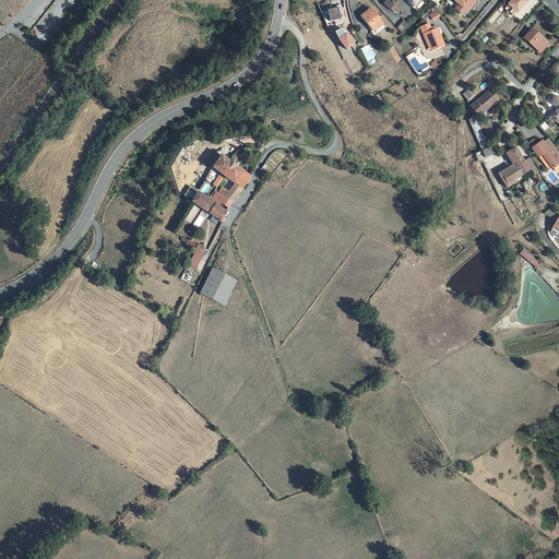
[(393,12),(399,13),(401,11),(396,2),(397,0),(387,0),(384,3),(383,4),(391,10),(393,12)]
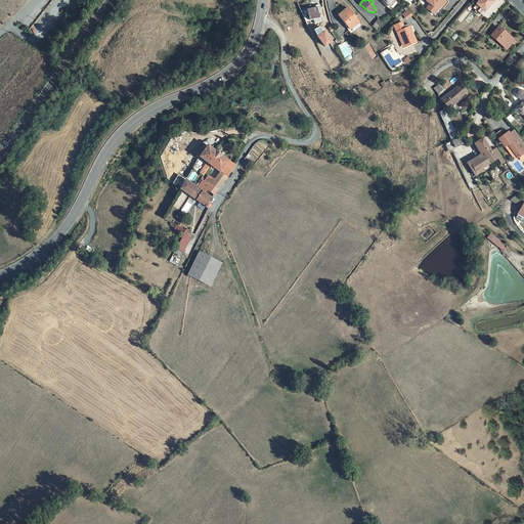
[(398,4),(395,1),(390,6),(382,0),(380,0),(392,10),(393,9),(393,10),(398,4)]
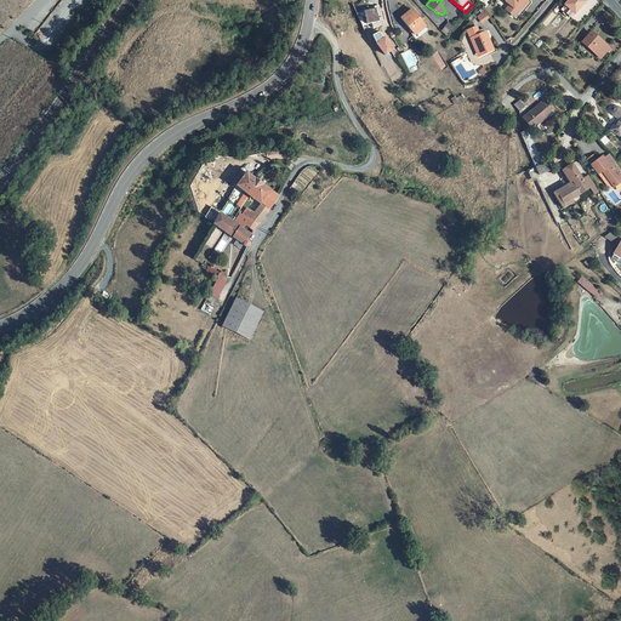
[(499,0),(500,0),(499,0),(502,0),(510,5),(519,12),(523,7),(524,9),(529,3),(525,0),(499,0)]
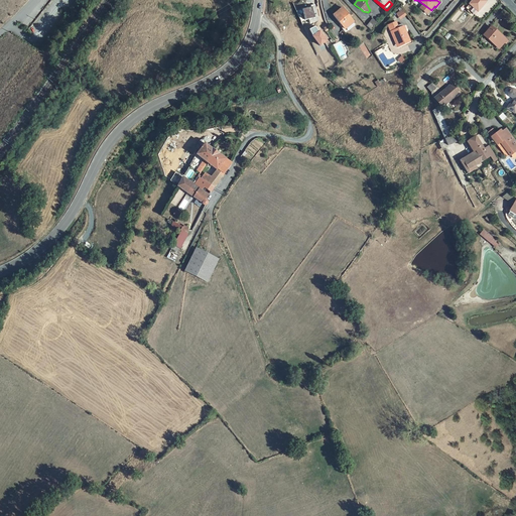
[(472,13),(475,15),(479,12),(478,11),(481,7),(482,8),(487,2),(484,0),(473,0),(467,8),(472,13)]
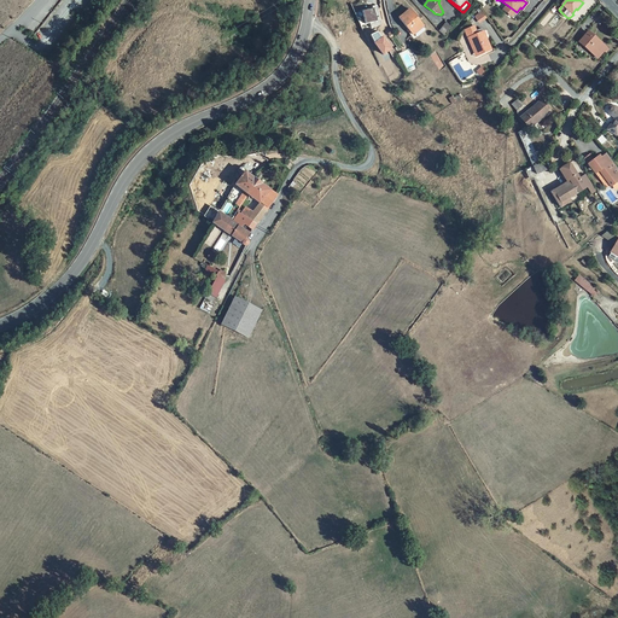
[(517,12),(507,5),(503,10),(512,17),(517,12)]
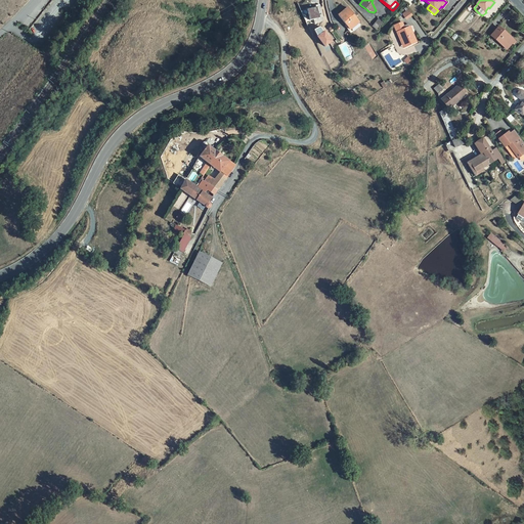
[(350,30),(359,23),(347,8),(339,15),(350,30)]
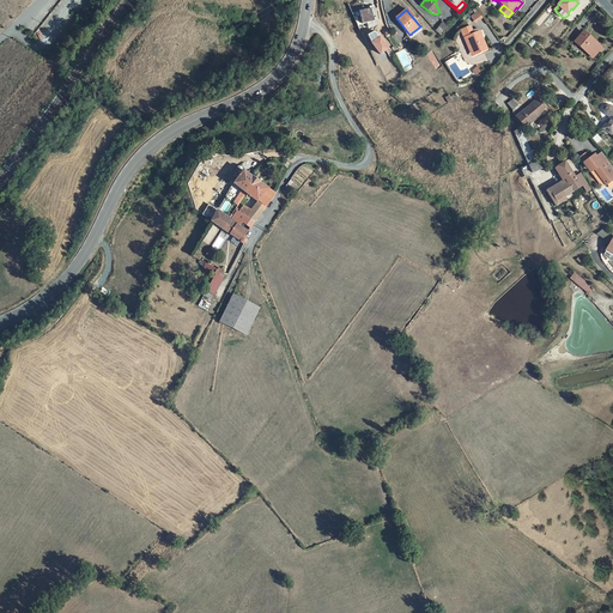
[(475,23),(483,18),(478,11),(471,16),(475,23)]
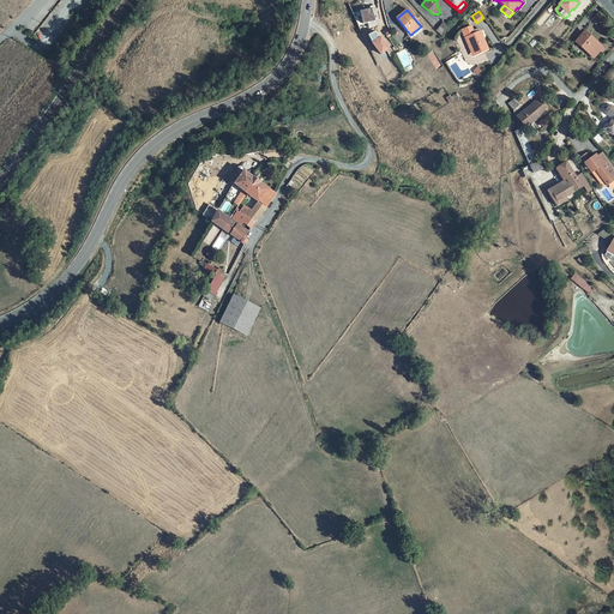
[(444,23),(438,30),(441,34),(444,30),(446,31),(450,26),(444,23)]
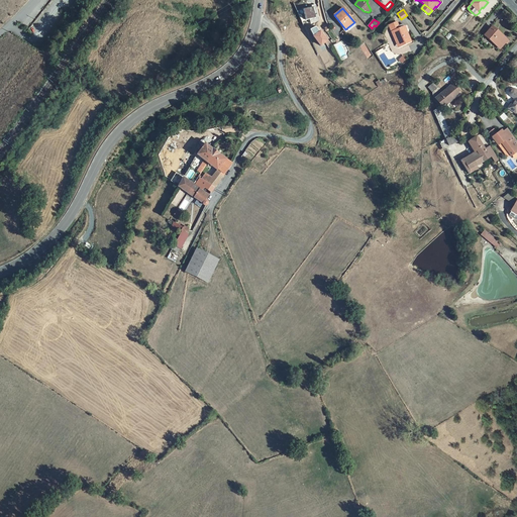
[(389,25),(392,32),(394,31),(401,46),(412,41),(405,26),(404,26),(403,24),(399,26),(397,22),(389,25)]
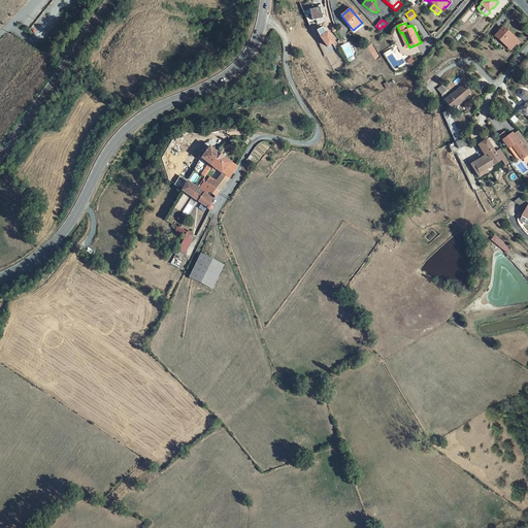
[(519,41),(502,27),(495,36),(510,50),(519,41)]
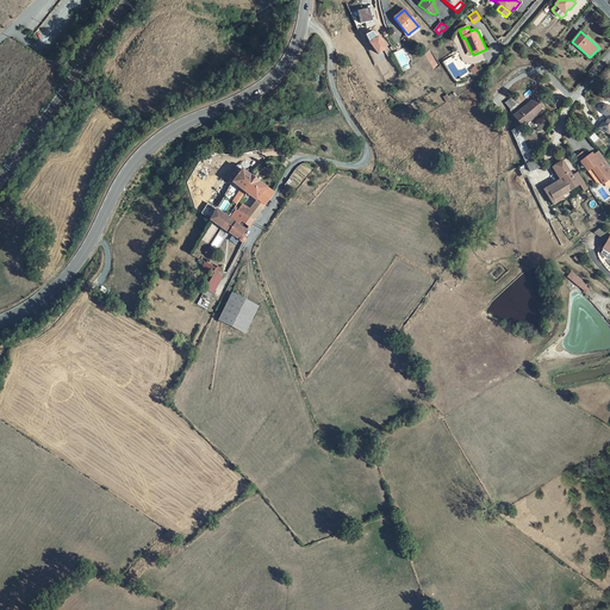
[(523,126),(521,124),(515,116),(522,110),(512,98),(505,104),(510,110),(512,118),(521,129),(523,126)]
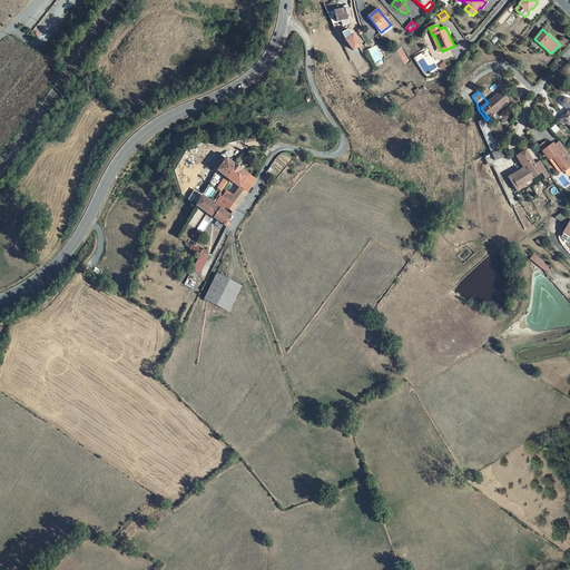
[(500,92),(488,102),(481,108),(487,116),(493,110),(495,112),(508,102),(500,92)]
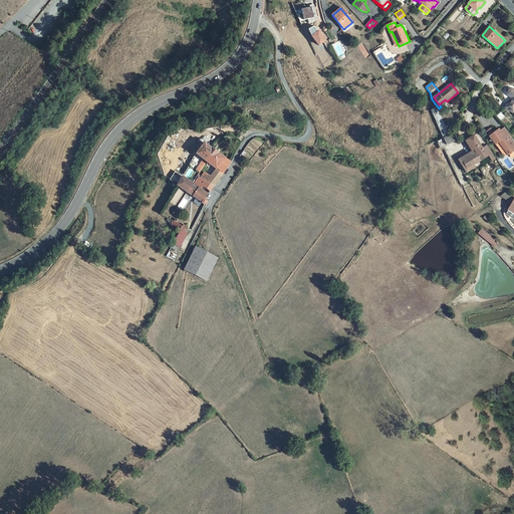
[(506,90),(506,91),(506,92),(507,94),(507,95),(508,95),(512,98),(505,107),(513,112),(513,109),(513,90),(512,89),(511,88),(509,88),(508,89),(507,90),(506,90)]
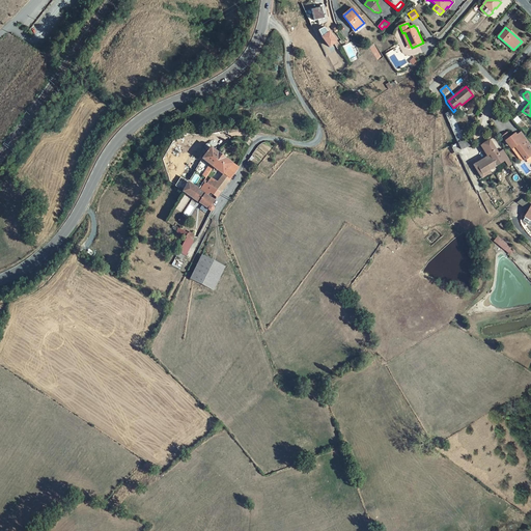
[(446,114),(458,143),(464,141),(451,112),(446,114)]
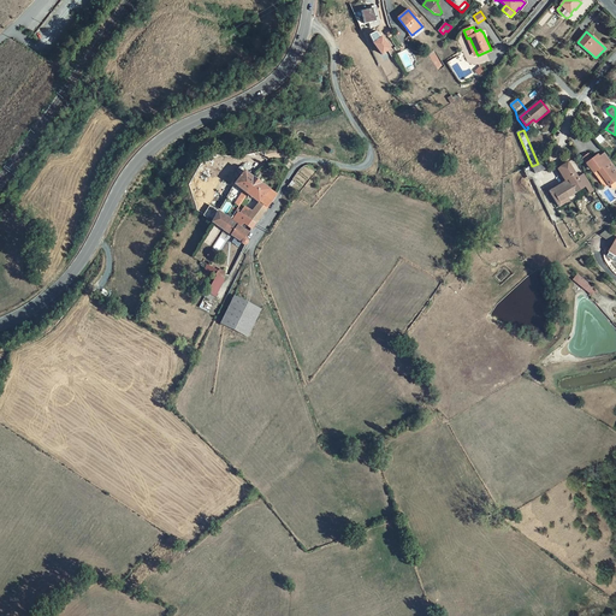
[(598,155),(587,164),(591,170),(594,166),(609,187),(615,181),(615,167),(610,160),(605,165),(598,155)]
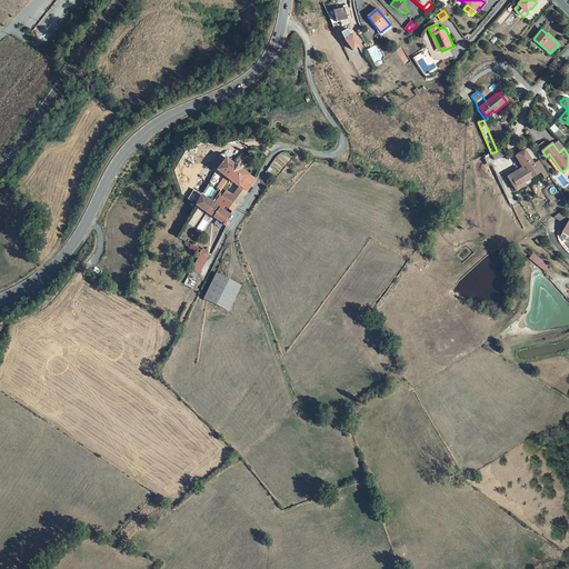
[(505,156),(501,149),(497,151),(491,153),(495,160),(500,158),(505,156)]
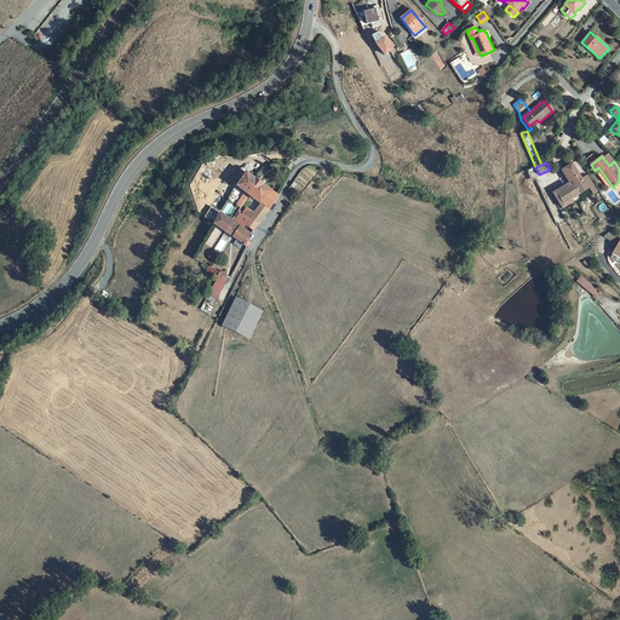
[(579,191),(581,190),(580,189),(587,184),(593,194),(598,191),(597,190),(587,174),(581,179),(572,164),(564,168),(564,170),(562,171),(569,183),(570,185),(567,188),(566,185),(555,193),(564,207),(567,206),(566,204),(568,201),(570,204),(573,202),(572,199),(580,193),(579,191)]
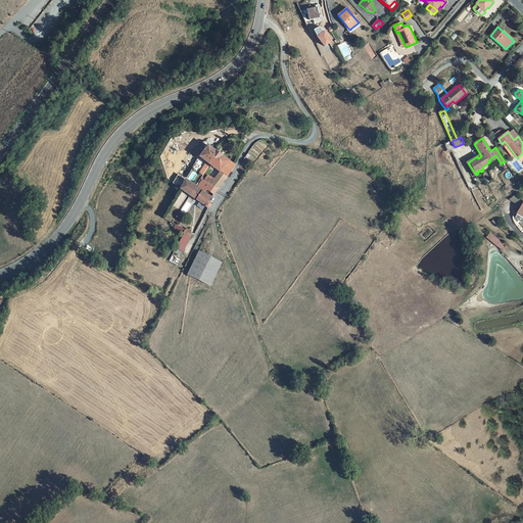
[(223,169),(229,161),(207,145),(207,144),(207,143),(206,143),(205,142),(204,141),(203,142),(202,143),(201,143),(201,144),(201,145),(201,146),(204,150),(199,156),(210,165),(211,163),(215,165),(214,168),(215,169),(216,168),(221,171),(222,172),(224,170),(223,169)]
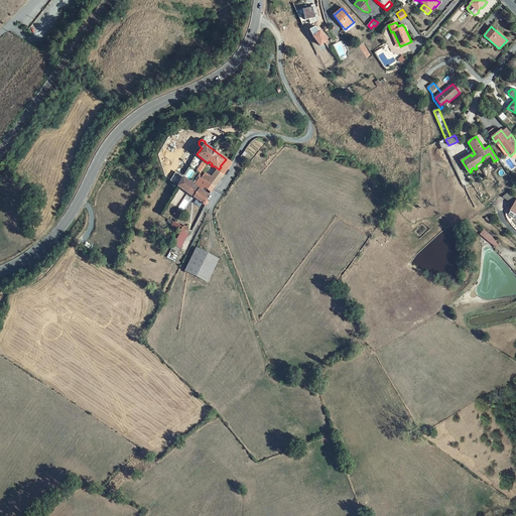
[(448,145),(445,139),(438,142),(442,151),(445,150),(450,160),(455,158),(453,153),(449,151),(456,148),(454,143),(448,145)]
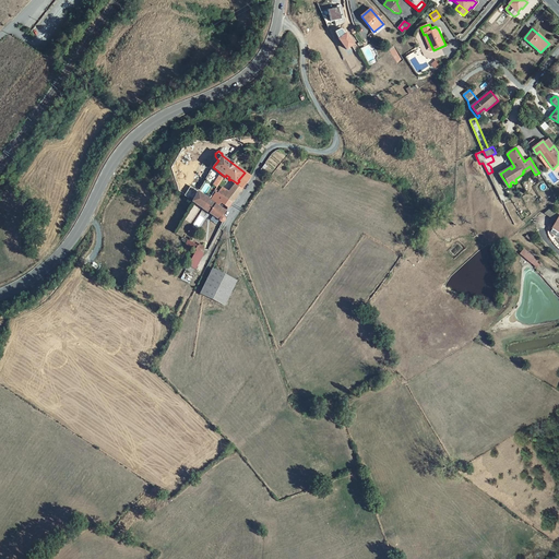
[(229,192),(226,190),(222,197),(232,203),(249,179),(251,177),(245,173),(238,180),(239,181),(237,183),(236,182),(229,192)]
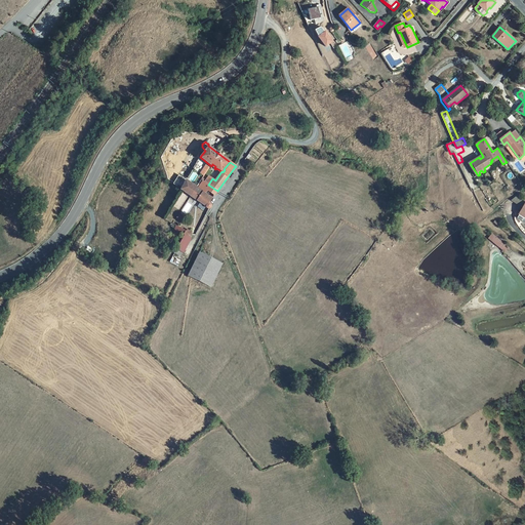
[(468,164),(476,176),(478,175),(470,163),(468,164)]
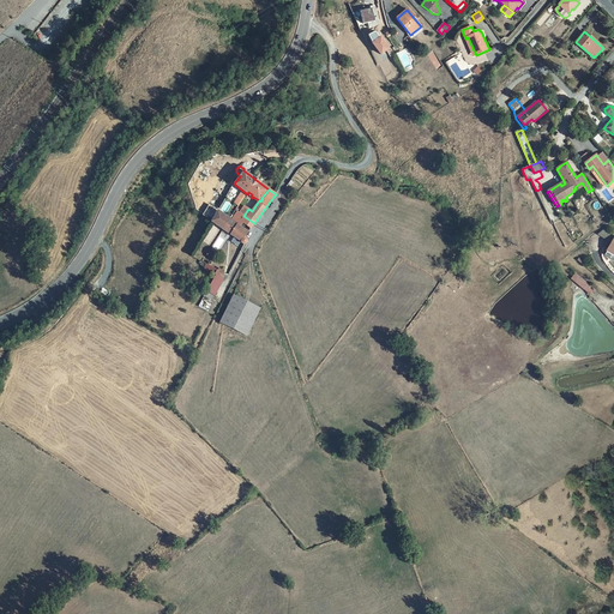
[(244,206),(240,214),(238,211),(233,218),(241,224),(242,222),(251,228),(254,223),(244,216),(248,209),(244,206)]
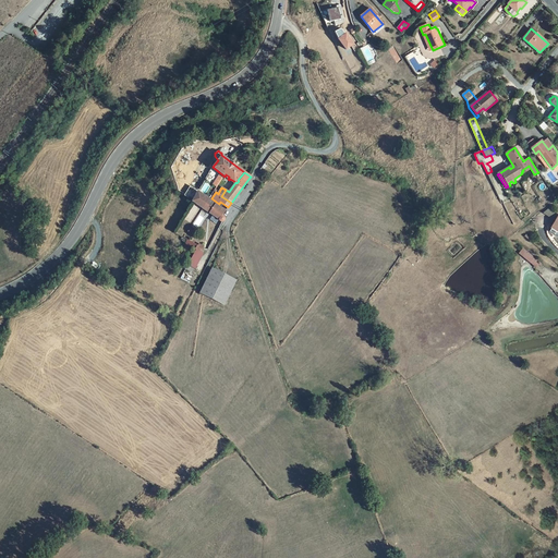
[(197,192),(192,202),(202,208),(208,199),(197,192)]
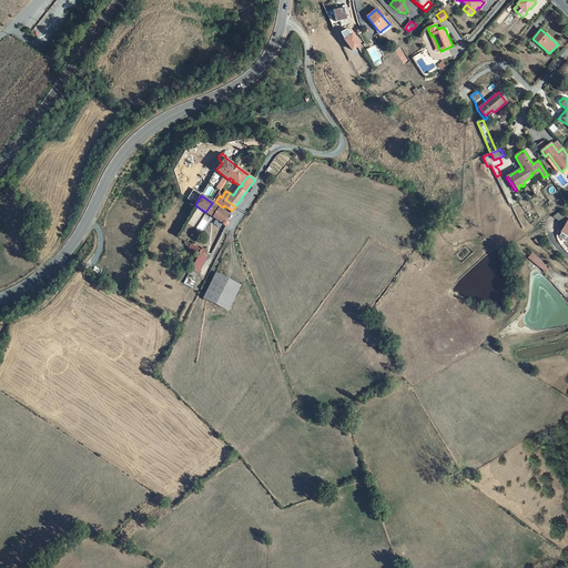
[(205,212),(222,222),(223,225),(224,226),(226,226),(227,225),(229,224),(229,222),(227,222),(226,220),(230,215),(212,203),(205,212)]
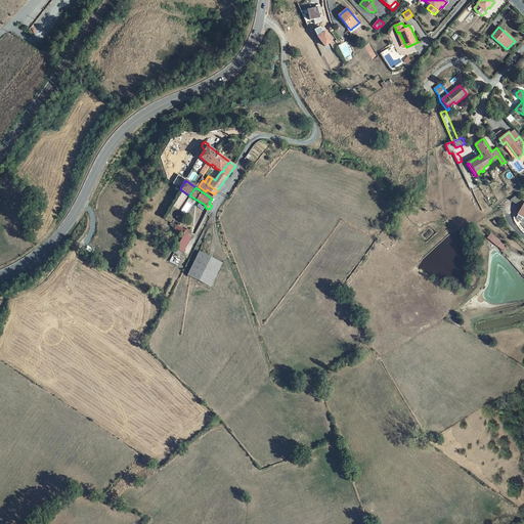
[(523,202),(515,197),(511,201),(521,207),(523,202)]
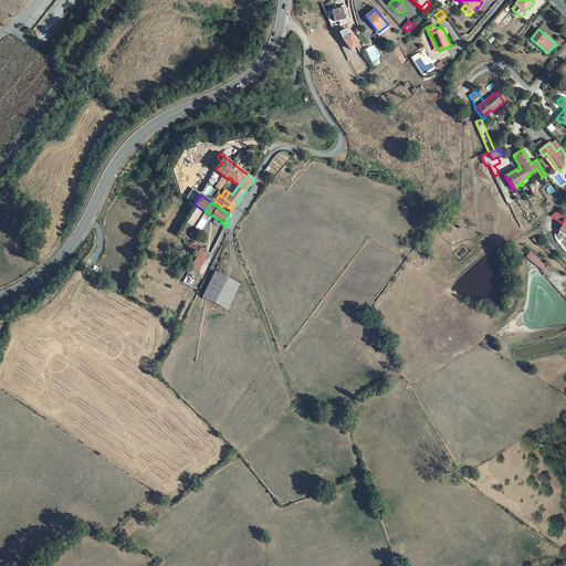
[(196,228),(200,231),(207,222),(202,219),(196,228)]
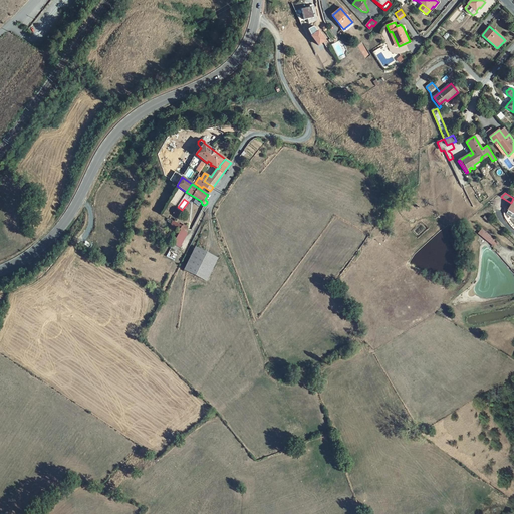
[(479,233),(487,240),(490,236),(482,229),(479,233)]
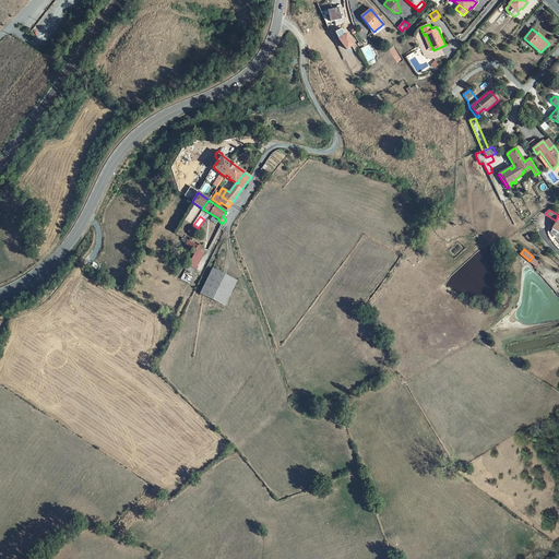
[(540,263),(533,257),(530,261),(537,268),(540,263)]
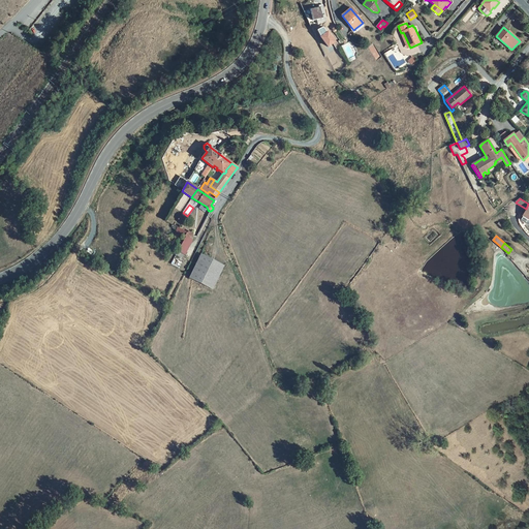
[(224,266),(201,254),(190,278),(213,289),(224,266)]
